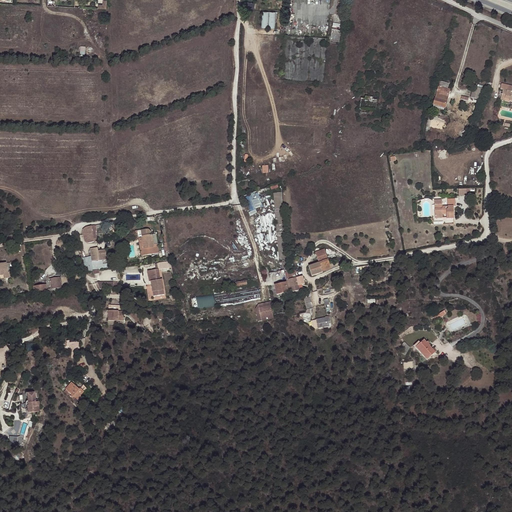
[(98,4),(98,8),(106,8),(106,0),(102,0),(102,4),(98,4)]
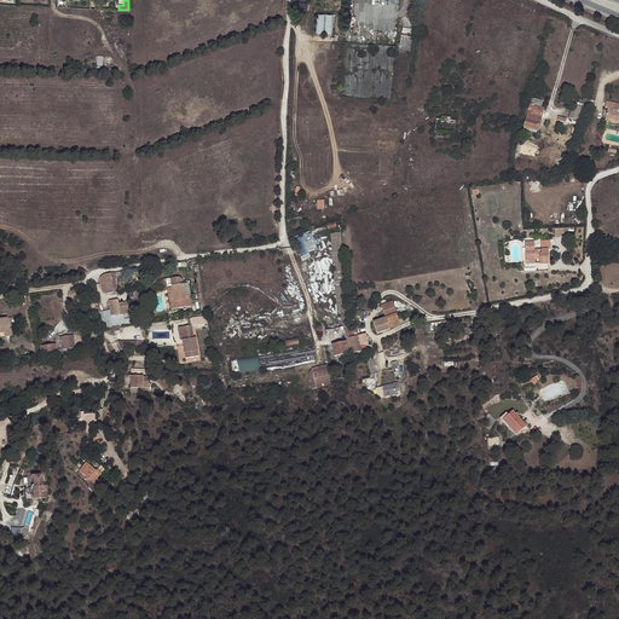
[(318,13),(318,33),(334,33),(334,13),(318,13)]
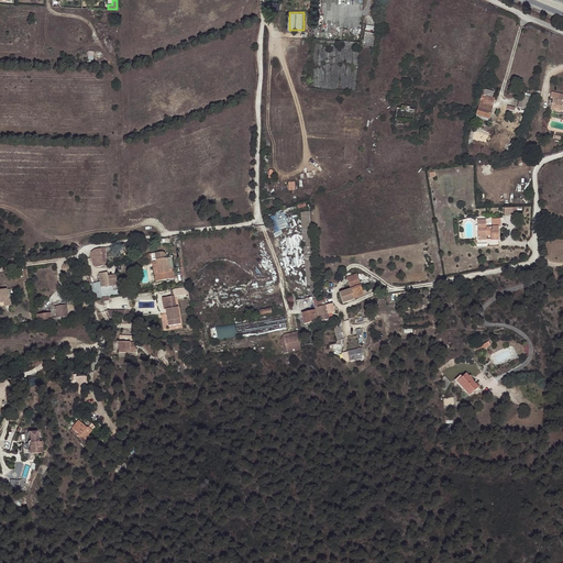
[(477,116),(490,119),(494,106),(488,103),(489,98),(493,99),(495,92),(486,91),(485,96),(483,95),(477,116)]
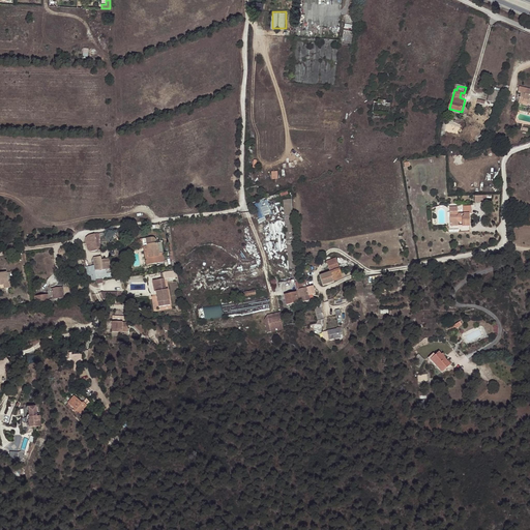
[(529,89),(521,87),(519,92),(523,93),(529,95),(529,89)]
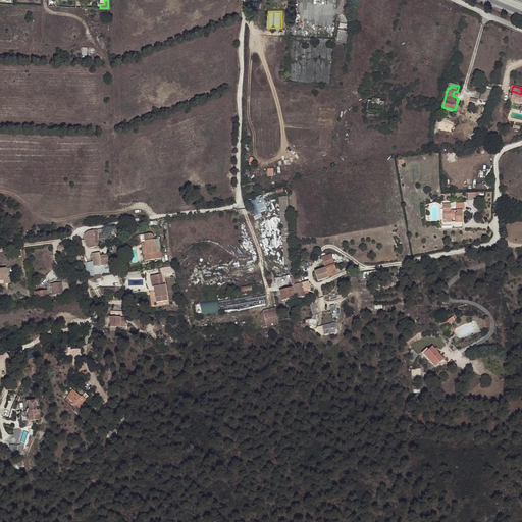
[(482,88),(479,99),(488,102),(491,90),(482,88)]
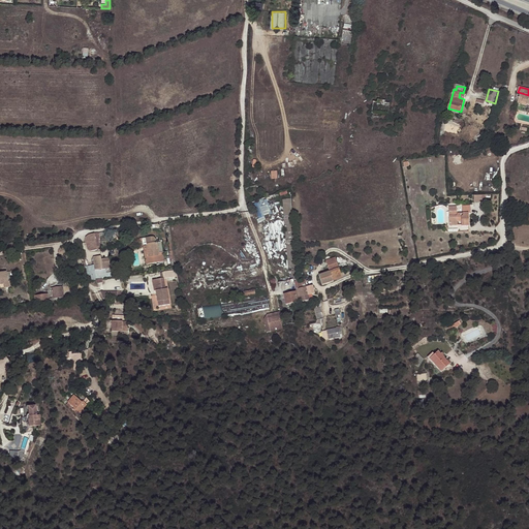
[(528,104),(528,105),(528,95),(522,93),(519,102),(528,104)]
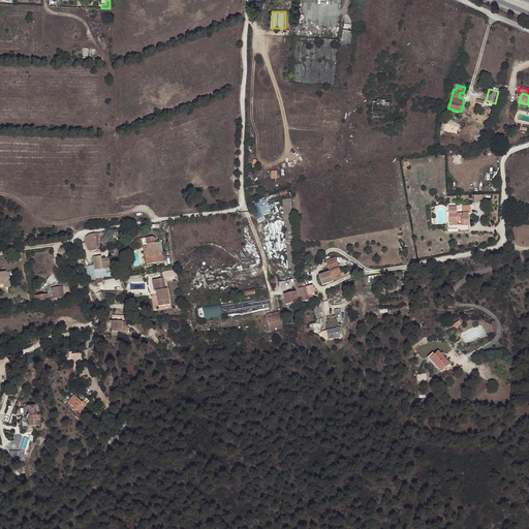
[(485,105),(496,110),(497,105),(484,102),(471,99),(471,103),(485,105)]
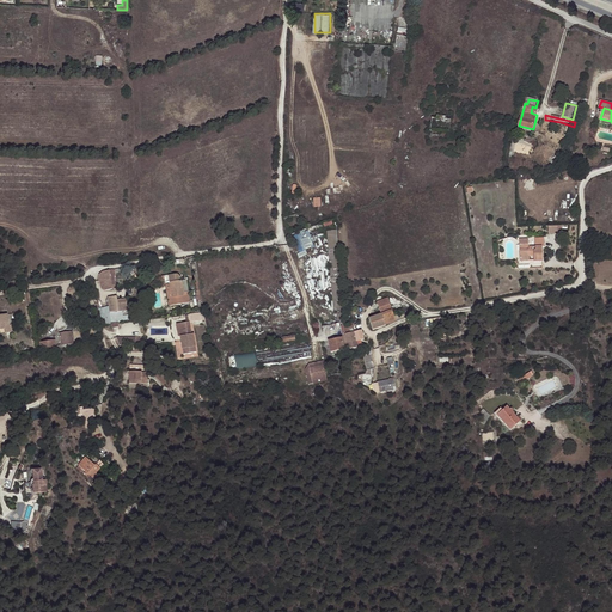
[(308,230),(294,236),(303,255),(307,252),(306,250),(316,246),(308,230)]
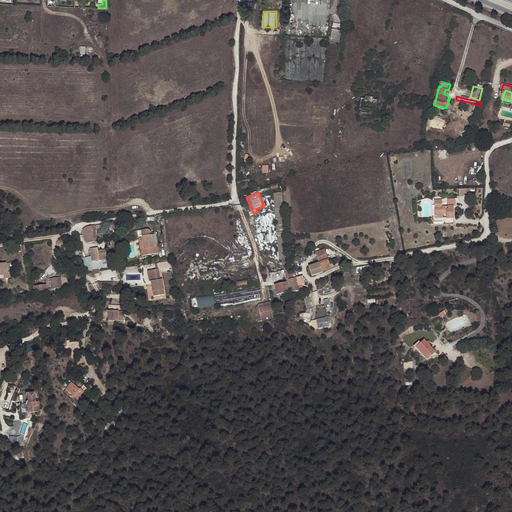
[(283,192),(275,192),(276,225),(284,224),(283,192)]
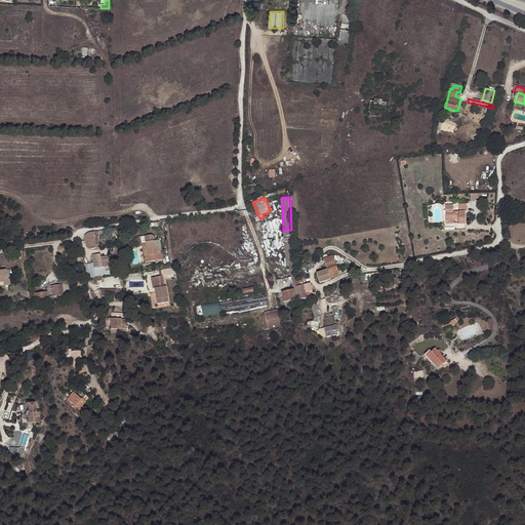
[(457,226),(466,226),(465,213),(453,213),(452,207),(445,207),(446,226),(453,225),(453,221),(457,221),(457,226)]
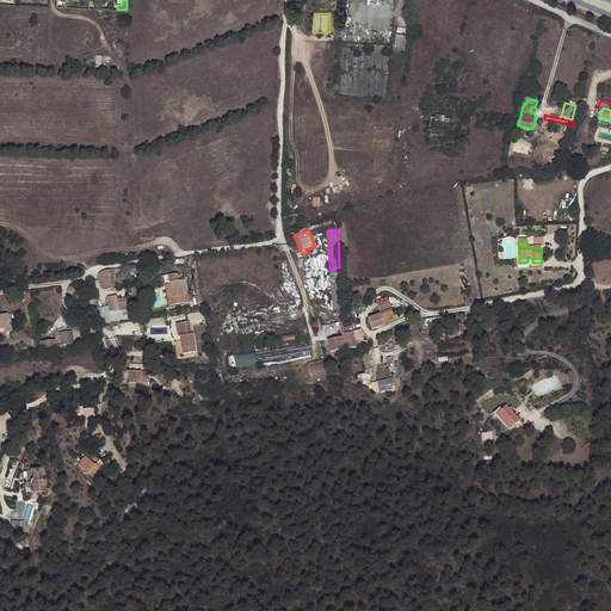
[(189,265),(193,272),(197,272),(195,255),(187,257),(189,265)]
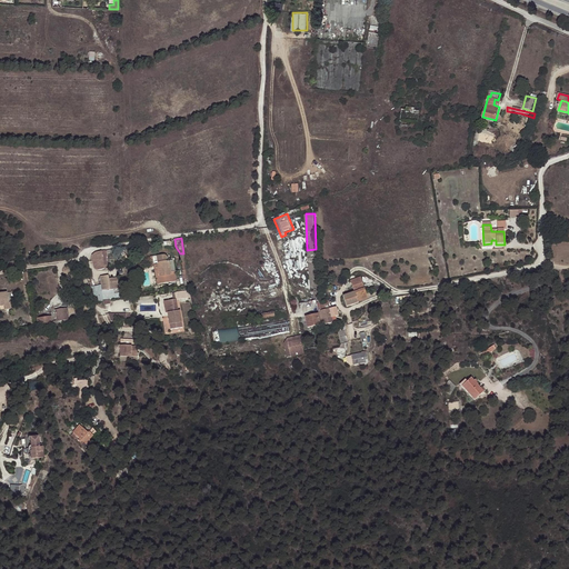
[(105,269),(102,257),(106,257),(105,251),(96,252),(93,252),(93,253),(92,256),(96,270),(105,269)]
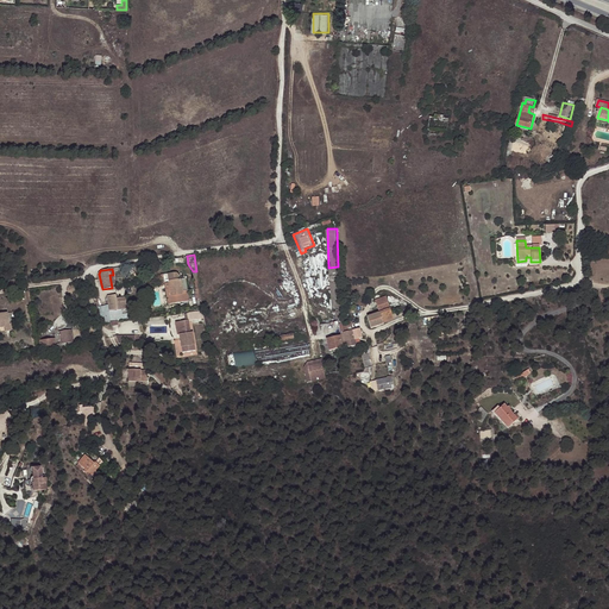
[(189,301),(188,293),(183,293),(181,271),(170,274),(171,278),(169,278),(171,295),(167,296),(169,305),(189,301)]
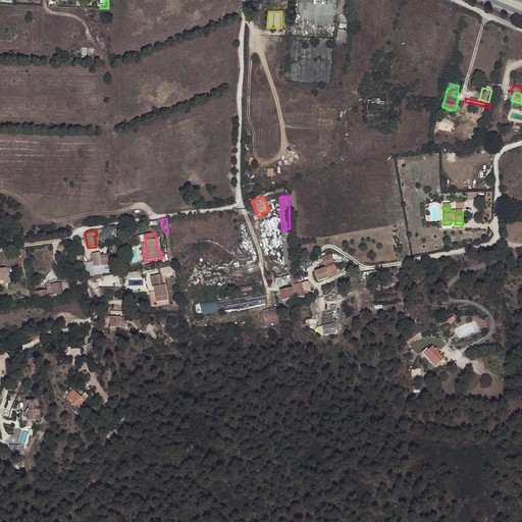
[(141,243),(143,254),(147,253),(145,239),(147,239),(146,235),(144,235),(137,236),(139,244),(141,243)]
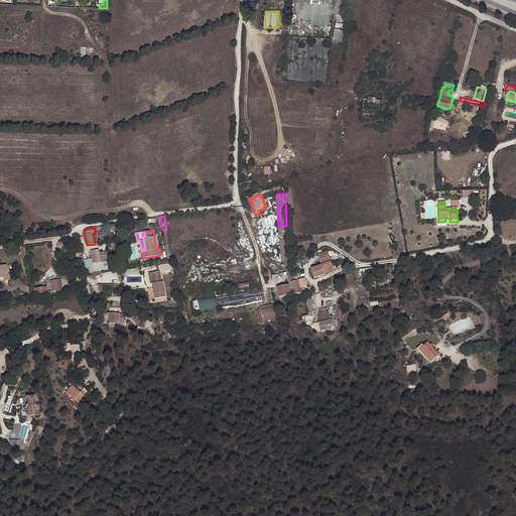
[(288,260),(287,239),(280,239),(282,260),(288,260)]
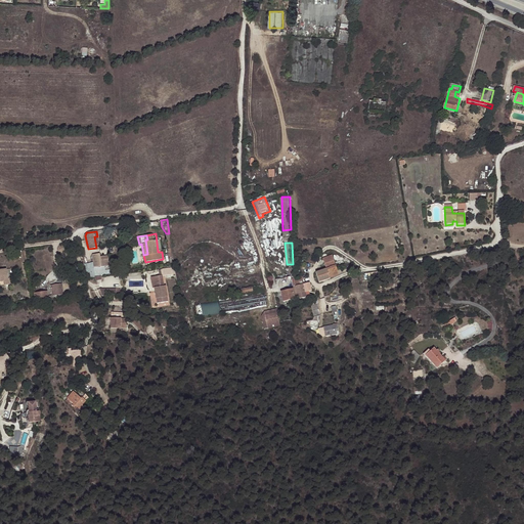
[(96,254),(98,267),(105,266),(104,256),(103,253),(96,254)]
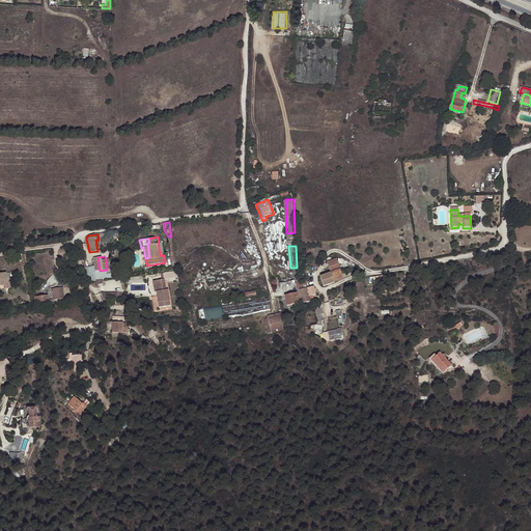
[(106,259),(107,270),(110,270),(115,269),(113,258),(106,259)]
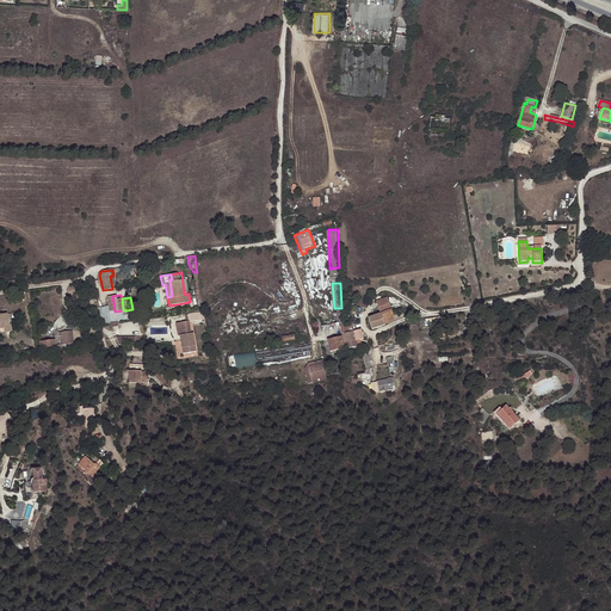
[(382,314),(392,310),(387,298),(376,302),(381,314),(382,314)]
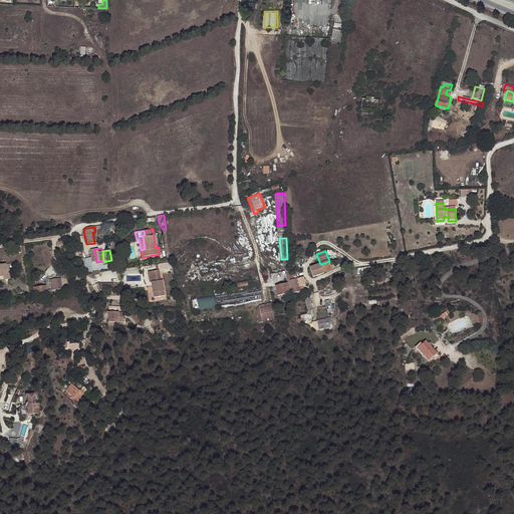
[(108,269),(106,261),(103,261),(96,262),(86,264),(87,272),(94,271),(97,271),(99,270),(108,269)]
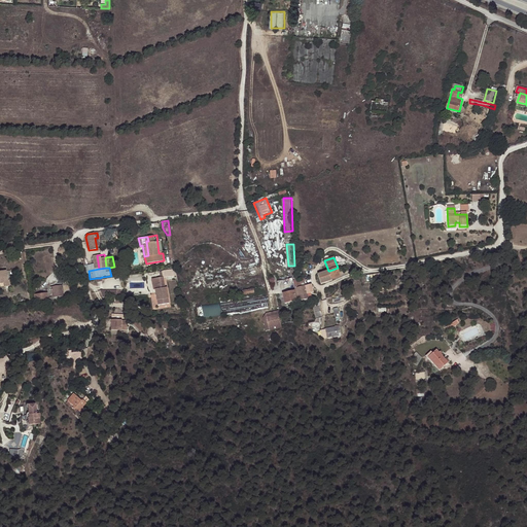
[(341,277),(339,272),(338,268),(329,271),(332,279),(341,277)]
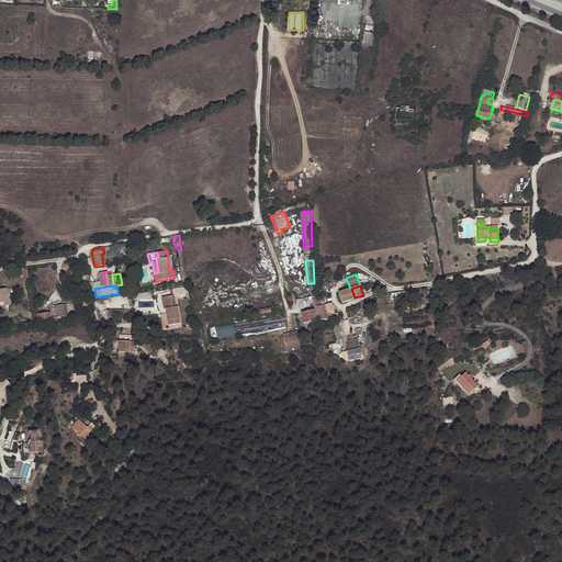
[(0,301),(3,301),(4,305),(10,304),(9,298),(8,299),(6,289),(0,289),(0,301)]
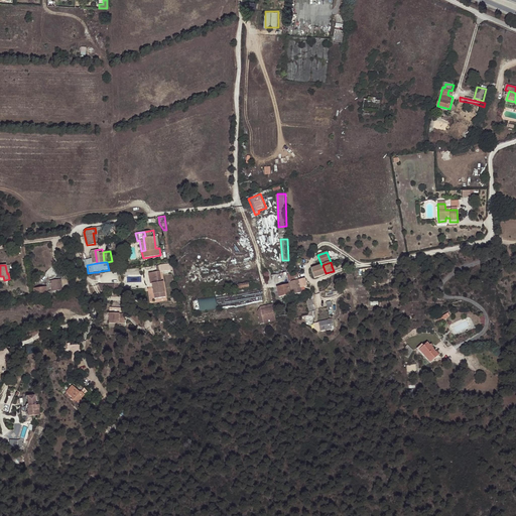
[(323,265),(321,265),(311,269),(314,278),(326,274),(326,273),(323,265)]
